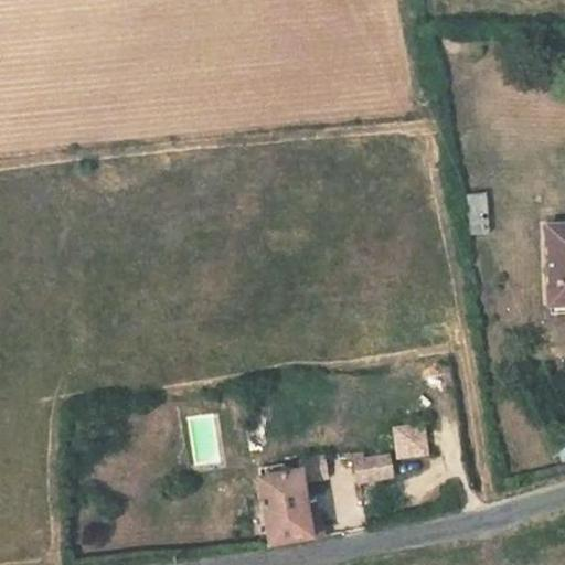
[(489,234),(488,219),(484,193),(466,194),(469,235),(489,234)]
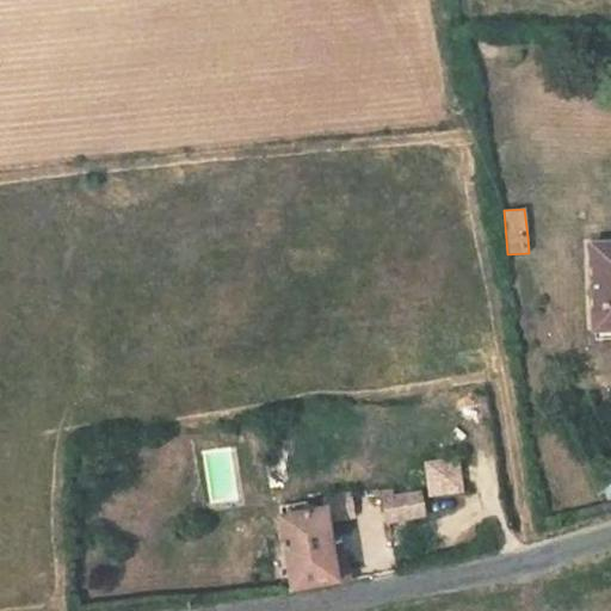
[(610,246),(590,247),(594,328),(610,328),(610,246)]
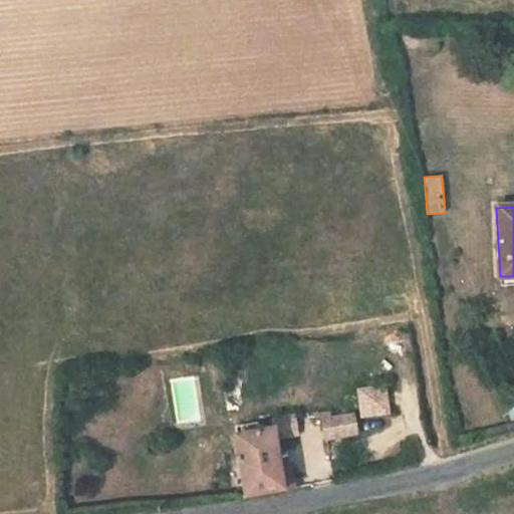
[(356,418),(388,416),(386,384),(354,387),(356,418)]
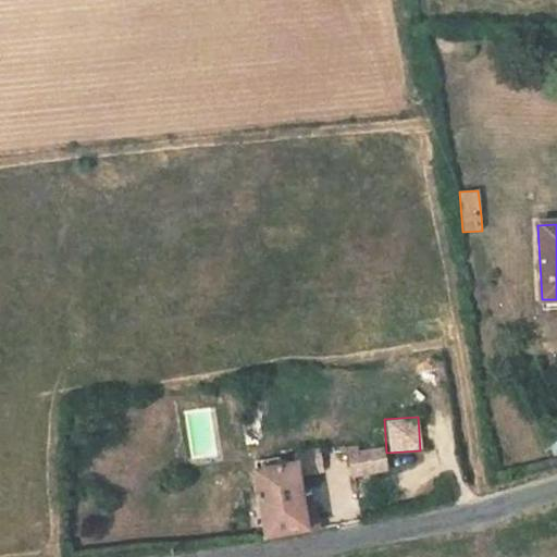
[(358,446),(348,448),(354,478),(390,470),(385,450),(359,455),(358,446)]
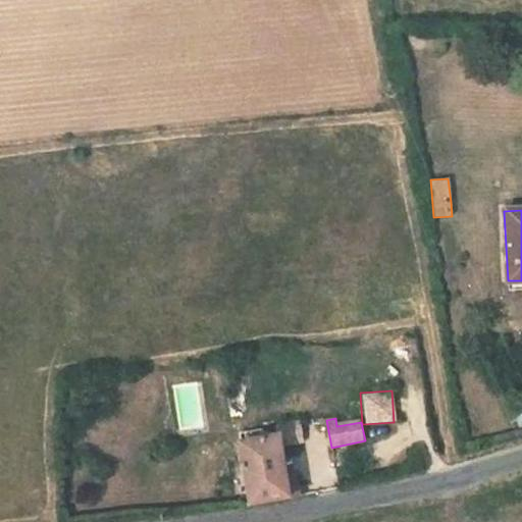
[(240,444),(251,506),(290,500),(278,435),(240,444)]
